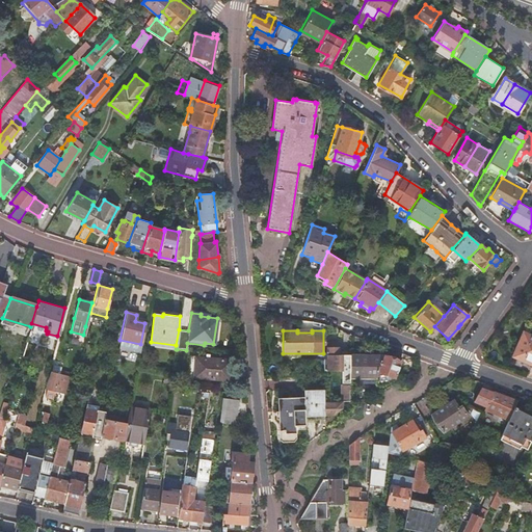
[(531,336),(523,333),(512,356),(531,364),(531,336)]
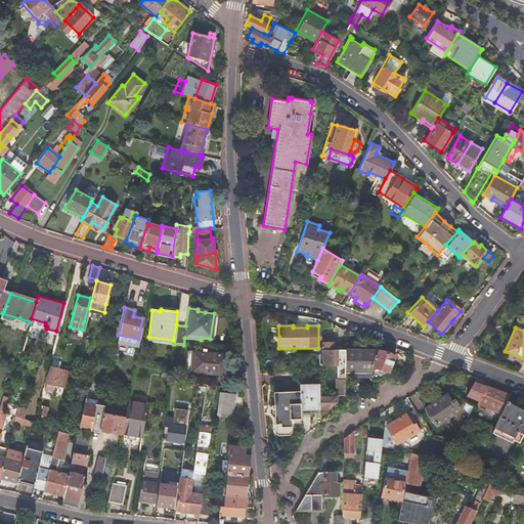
[(321,348),(318,348),(318,355),(318,365),(336,365),(336,396),(344,396),(344,374),(344,370),(345,352),(345,350),(333,349),(333,342),(332,342),(332,337),(322,337),(322,342),(321,342),(321,348)]
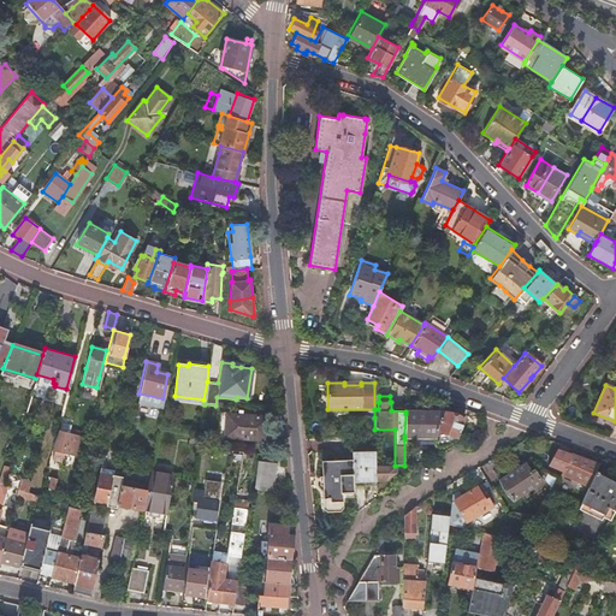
[(437,425),(437,431),(436,446),(449,448),(456,438),(463,419),(443,412),(442,415),(440,415),(438,419),(437,425)]
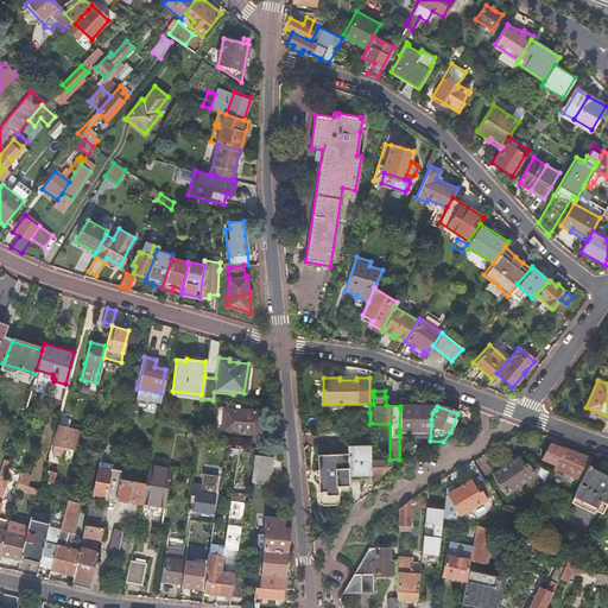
[(261,436),(264,411),(222,407),(220,431),(261,436)]
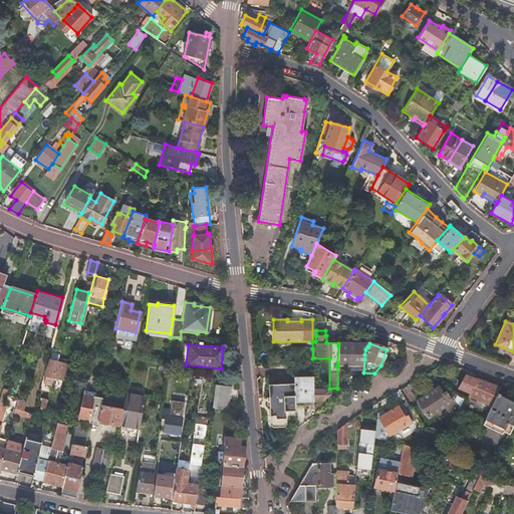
[(338,345),(337,363),(363,364),(363,359),(364,359),(364,354),(365,349),(367,346),(338,345)]
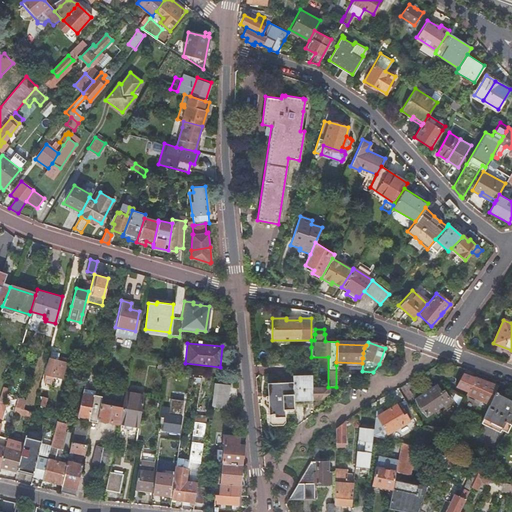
[(53,376),(57,360),(49,358),(44,374),(53,376)]
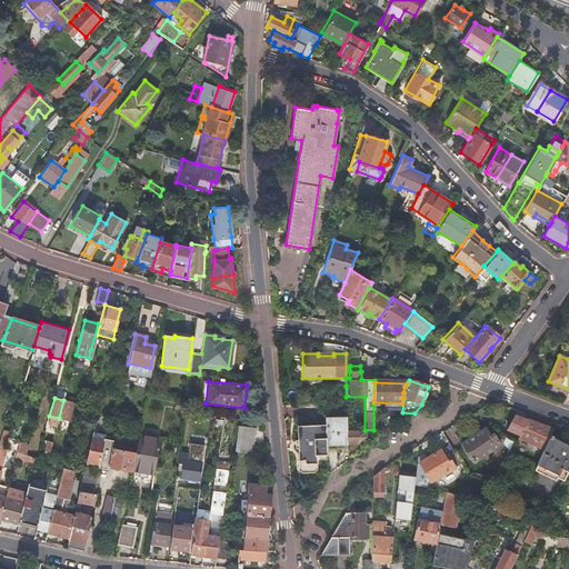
[(72,402),(63,400),(59,418),(68,420),(72,402)]
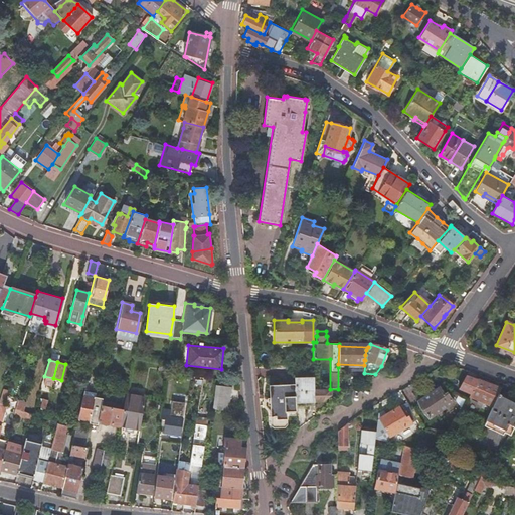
[(465,375),(458,386),(470,391),(468,396),(492,406),(498,393),(499,388),(465,375)]
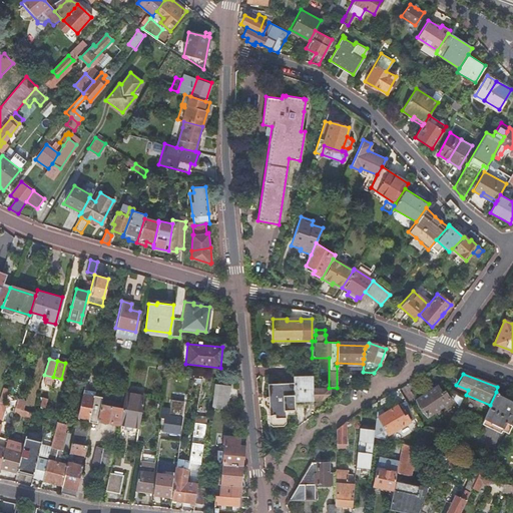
[(313,376),(293,376),(293,383),(294,406),(313,405),(313,388),(313,376)]
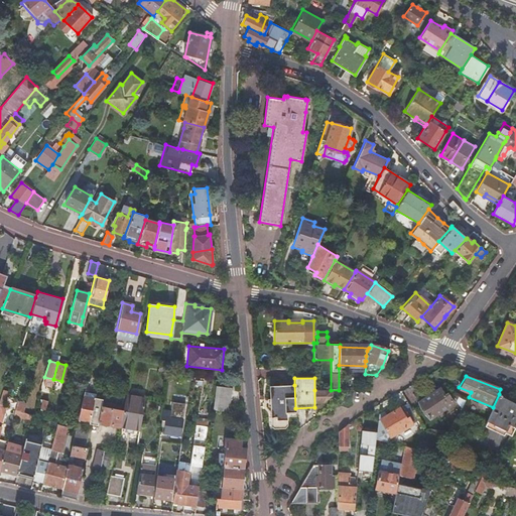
[(294,385),(269,387),(271,426),(274,428),(283,428),(286,425),(286,414),(296,413),(295,408),(294,385)]
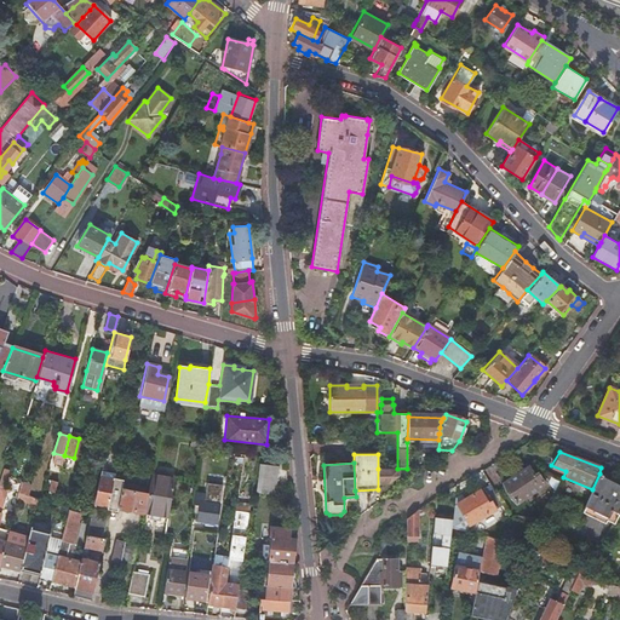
[(256,483),(274,486),(275,466),(258,464),(256,483)]
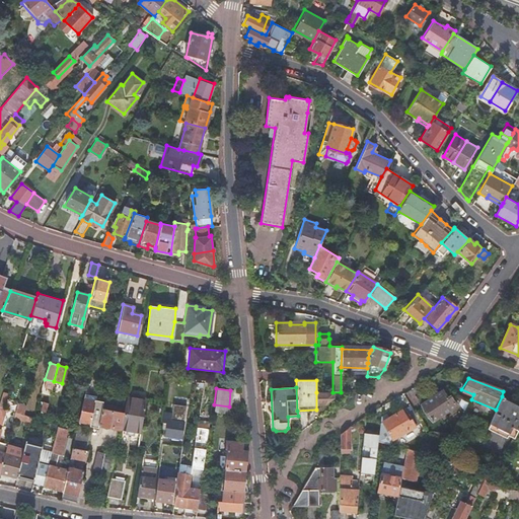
[(442,390),(438,392),(432,396),(420,404),(431,422),(455,405),(449,395),(446,397),(442,390)]
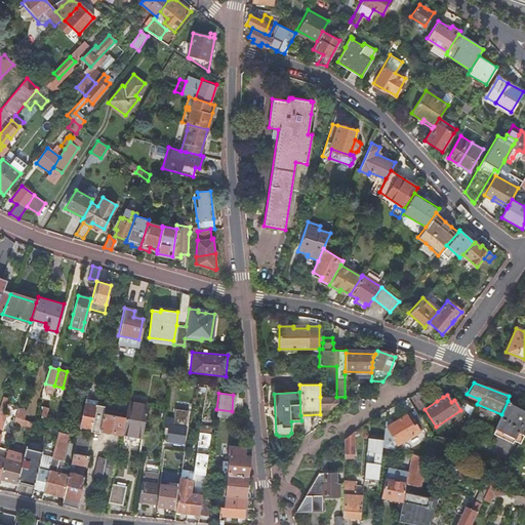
[(84,402),(78,425),(98,430),(104,406),(104,405),(95,403),(96,400),(85,397),(84,402)]
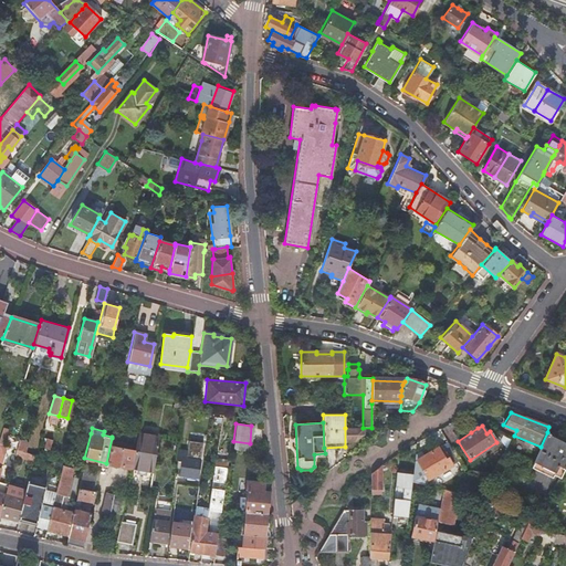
[(363,436),(363,428),(350,428),(345,428),(345,447),(353,447),(354,447),(363,436)]
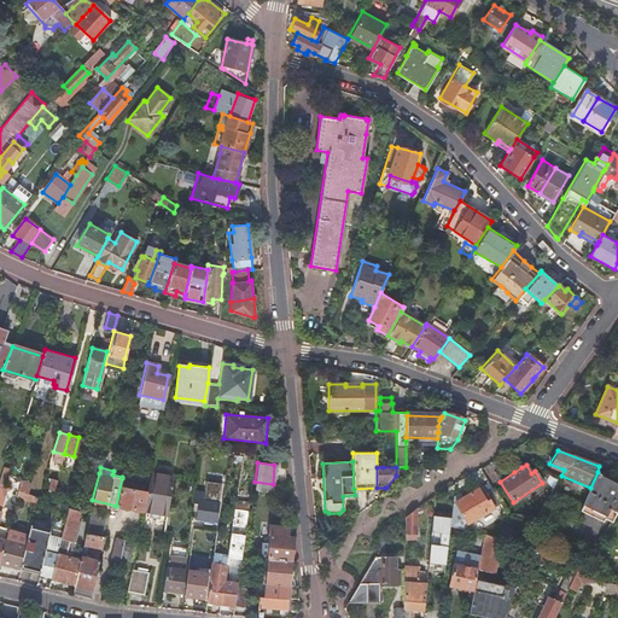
[(50,478),(57,479),(59,471),(51,468),(48,478),(50,478)]
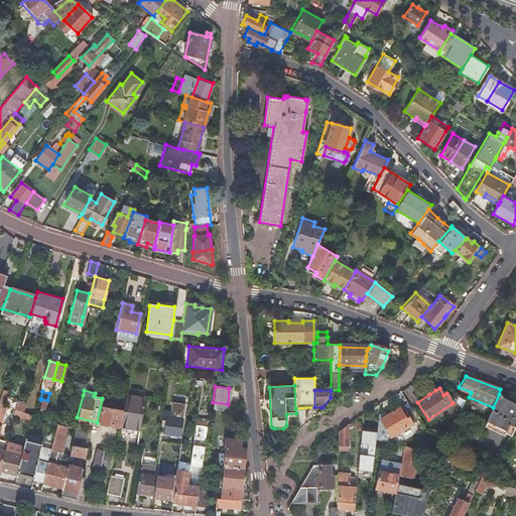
[(124,397),(103,392),(102,398),(102,399),(122,403),(124,397)]
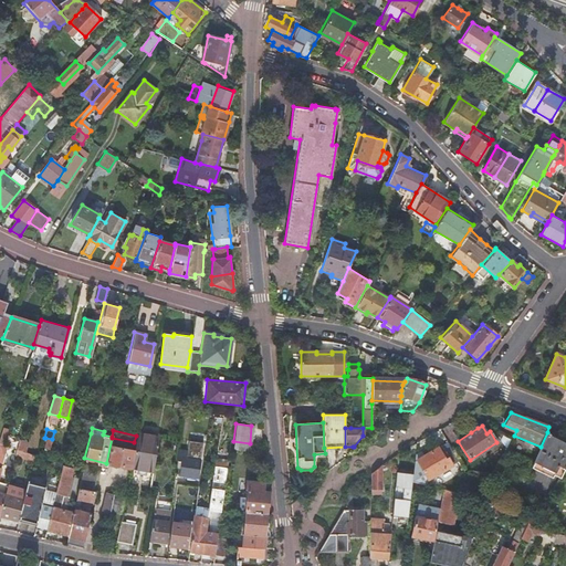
[(511,439),(493,431),(506,450),(511,439)]
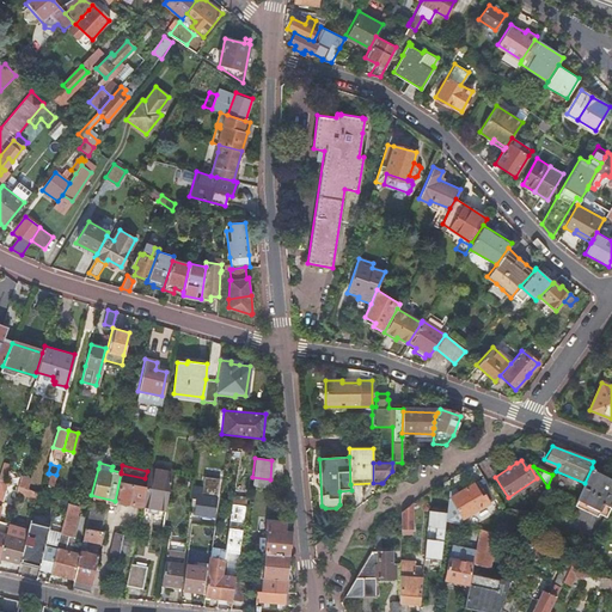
[(585,483),(575,502),(574,507),(581,510),(583,507),(597,514),(604,516),(611,499),(611,479),(593,470),(594,469),(592,467),(585,483)]
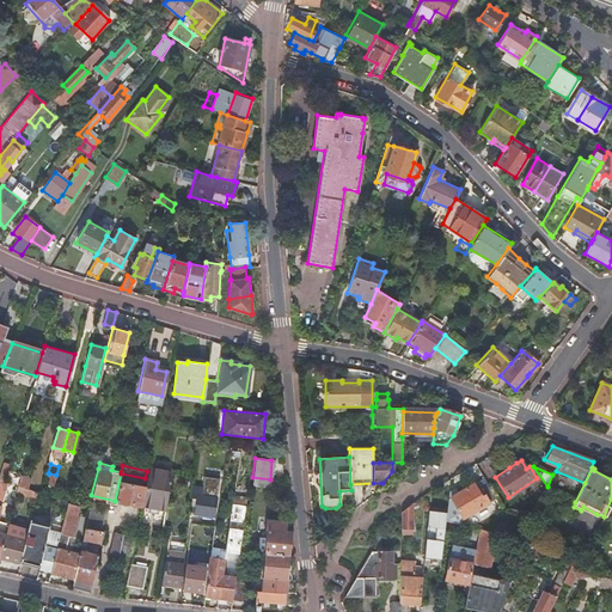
[(171,472),(147,469),(147,471),(145,478),(144,487),(167,491),(171,472)]
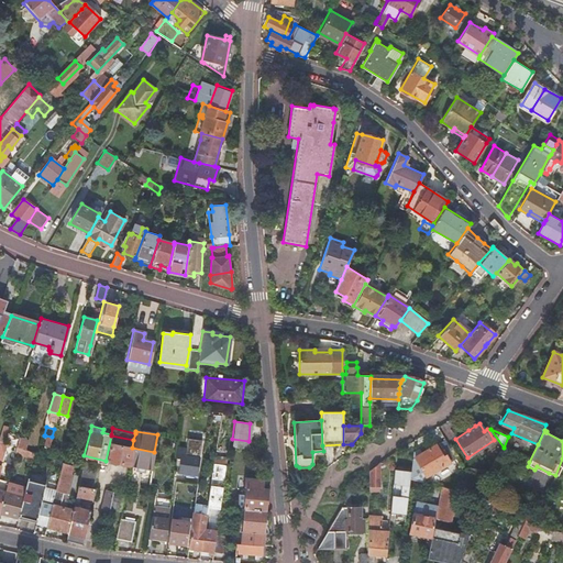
[(132,448),(133,440),(111,435),(106,461),(129,465),(132,448)]
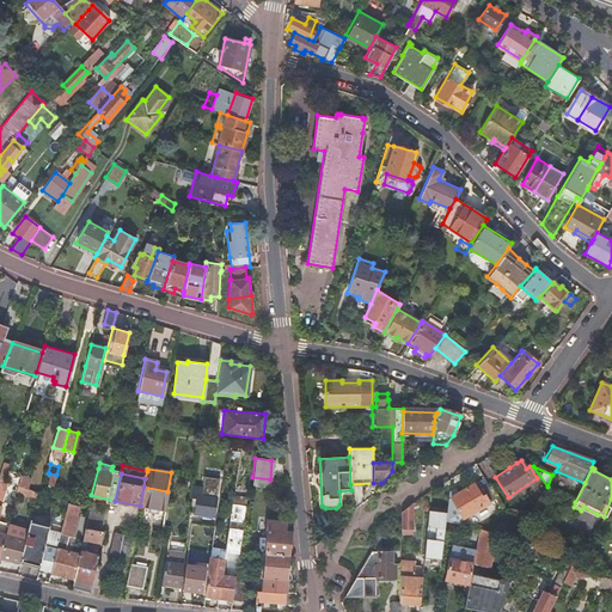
[(269,487),(270,479),(252,477),(252,485),(269,487)]
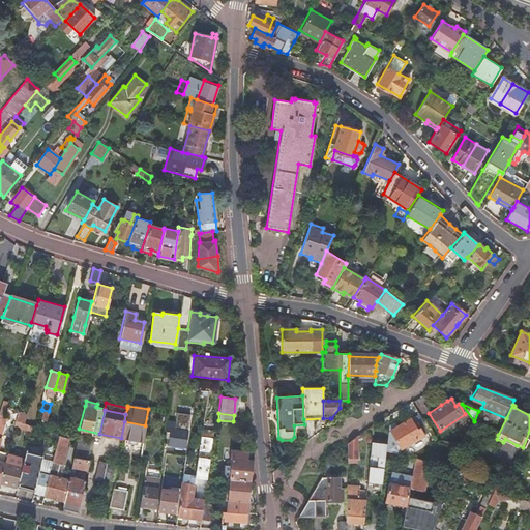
[(415,429),(413,425),(409,418),(389,431),(400,449),(422,435),(418,427),(415,429)]
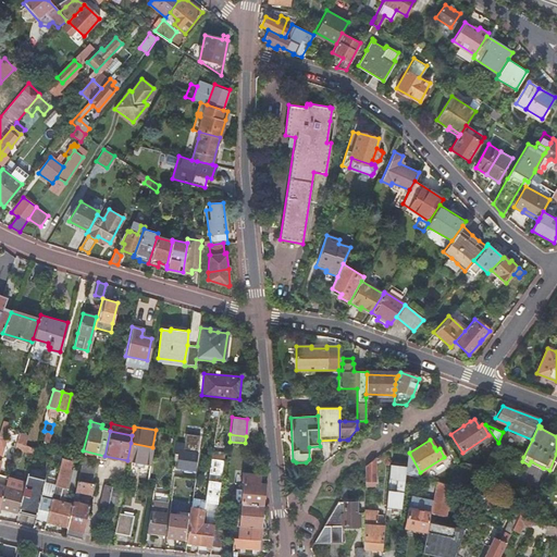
[(32,455),(34,447),(23,444),(16,442),(14,448),(32,455)]
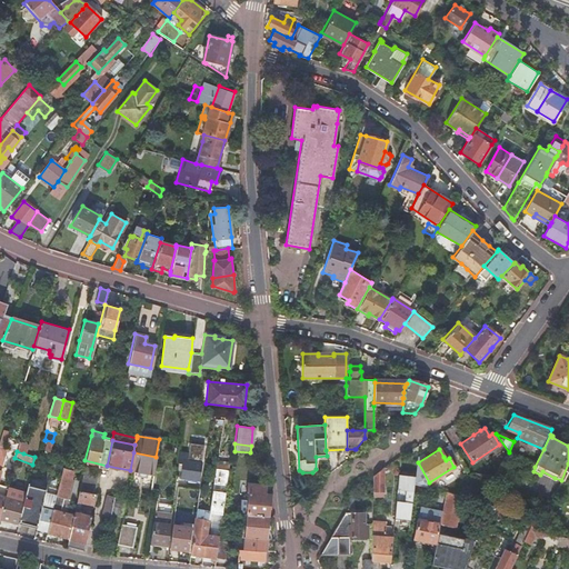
[(152,475),(156,457),(133,452),(130,470),(152,475)]
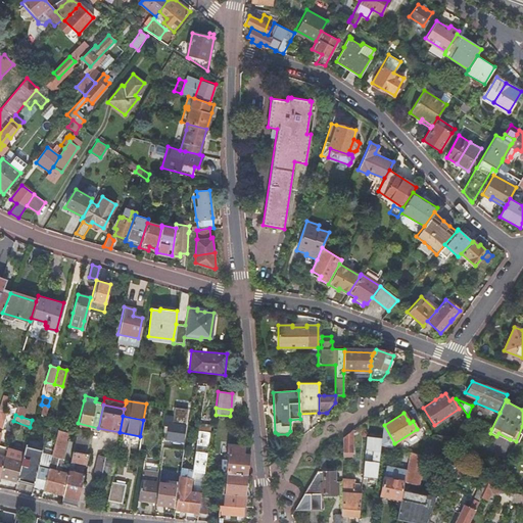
[(167,425),(162,424),(161,432),(162,432),(161,437),(164,438),(181,441),(183,425),(168,422),(167,425)]
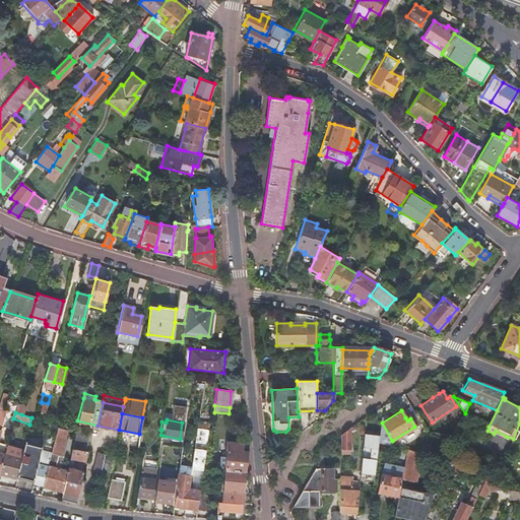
[(89,429),(76,426),(75,433),(74,435),(71,448),(84,451),(89,429)]
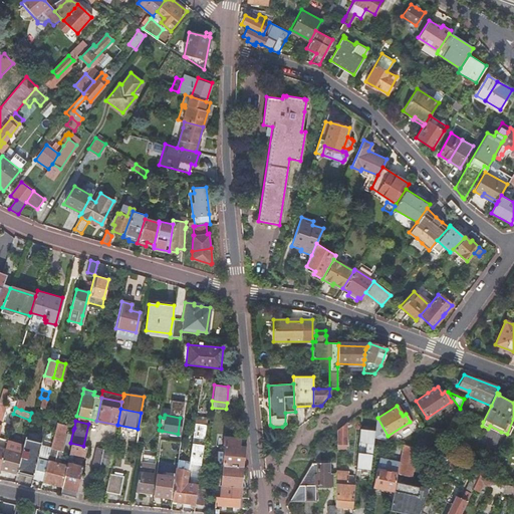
[(65,425),(58,422),(57,422),(51,444),(50,448),(56,450),(59,450),(65,425)]
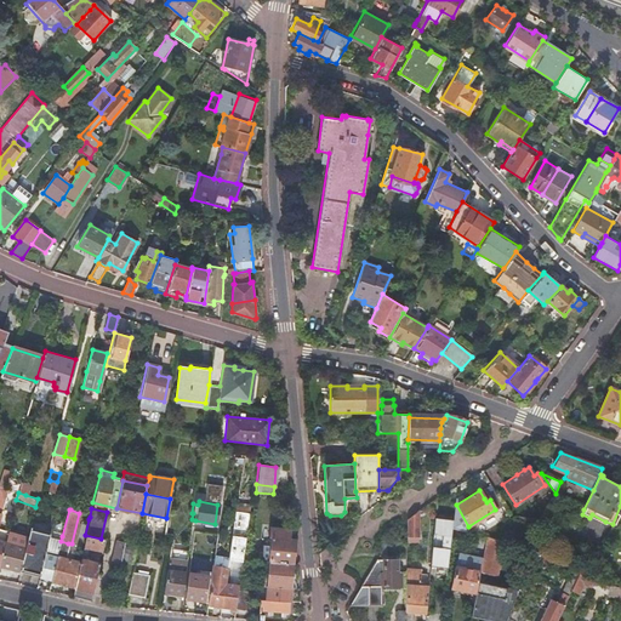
[(243,512),(234,511),(227,559),(240,560),(240,558),(248,513),(243,512)]
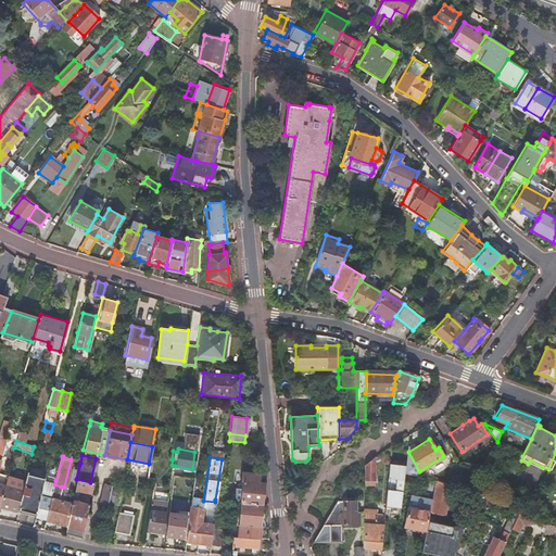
[(375,457),(364,465),(364,479),(374,479),(375,457)]
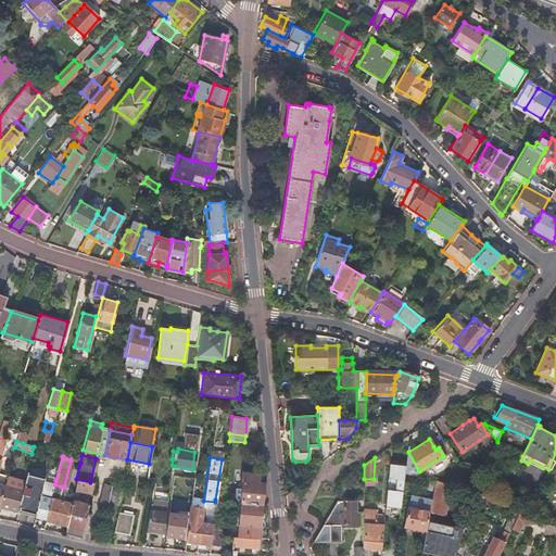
[(530,460),(528,464),(541,470),(542,467),(530,460)]
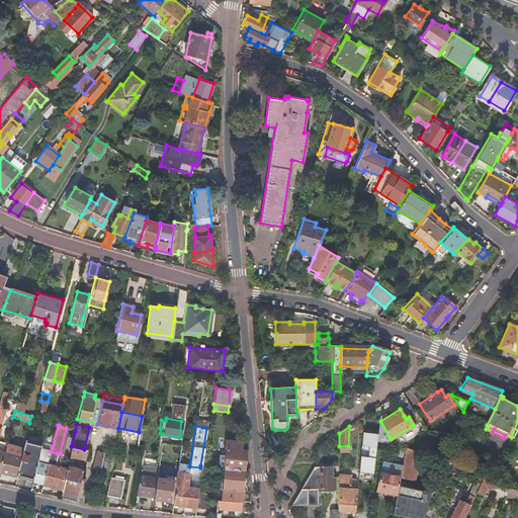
[(362,433),(359,471),(372,472),(374,456),(375,447),(376,440),(377,434),(362,433)]
